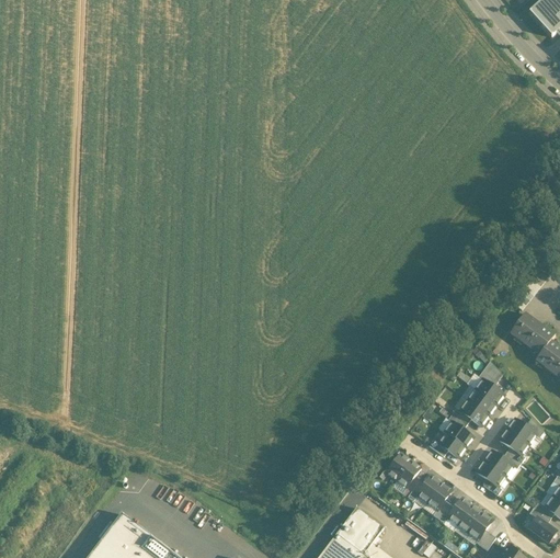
[(540,0),(527,12),(551,38),(559,31),(559,0),(540,0)]
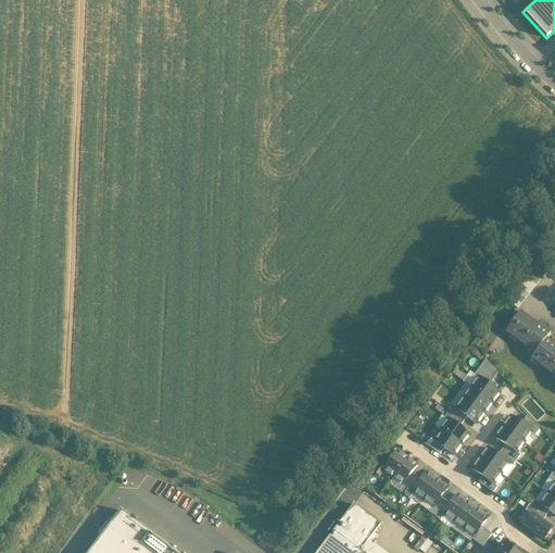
[(549,331),(520,310),(519,310),(505,329),(534,351),(545,337),(550,331),(549,331)]
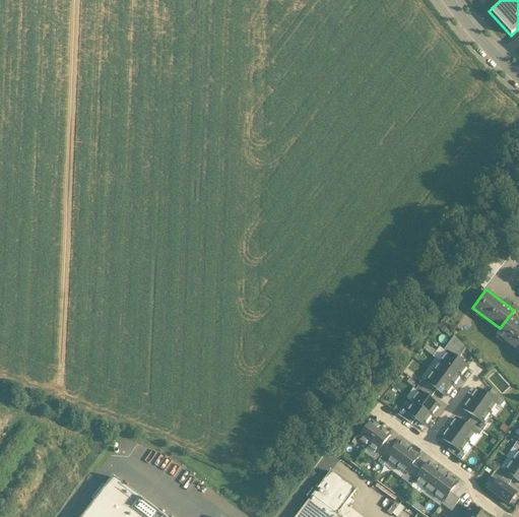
[(518,321),(510,315),(500,328),(496,333),(518,349),(518,321)]
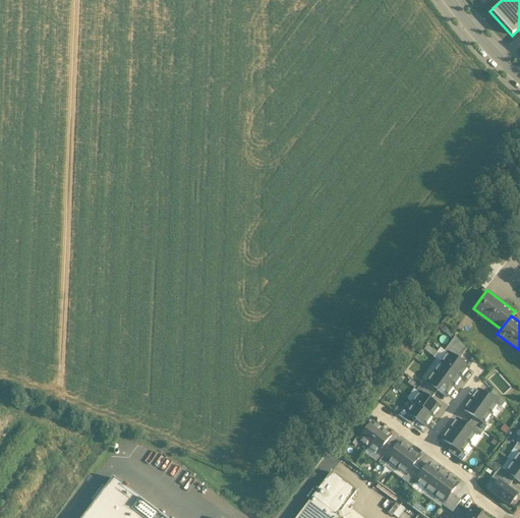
[(466,347),(455,335),(444,349),(448,351),(458,358),(466,347)]
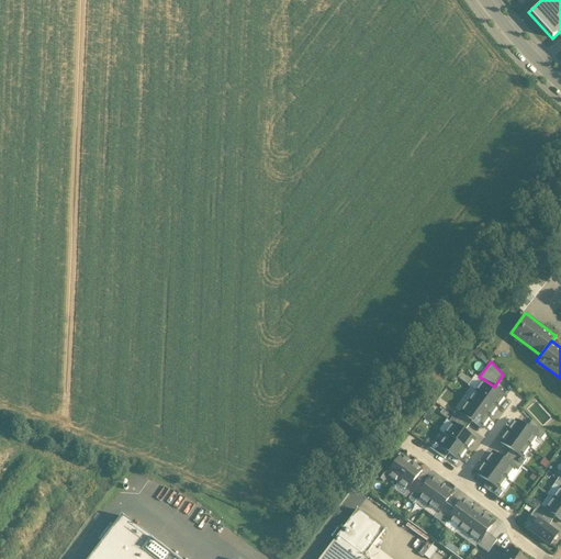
[(494,387),(483,379),(475,390),(496,405),(504,394),(494,387)]
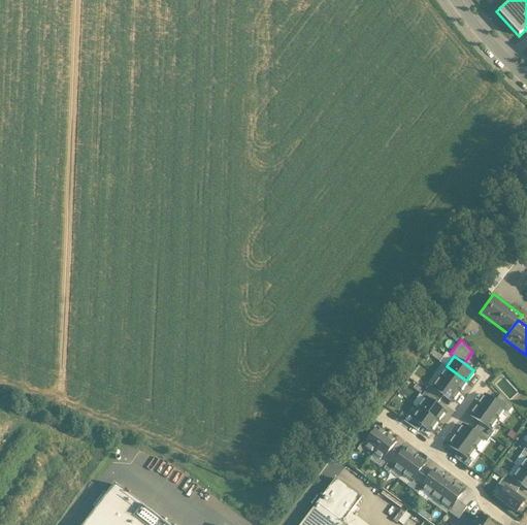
[(439,376),(459,391),(466,381),(447,366),(439,376)]
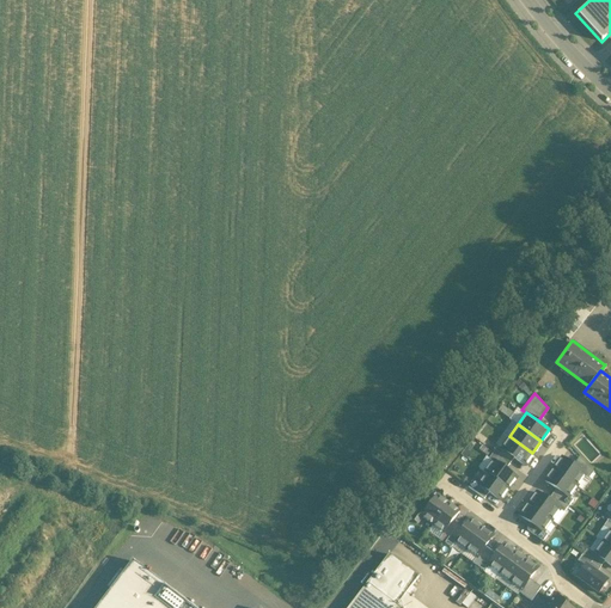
[(532,453),(509,436),(501,447),(513,455),(524,464),(532,453)]
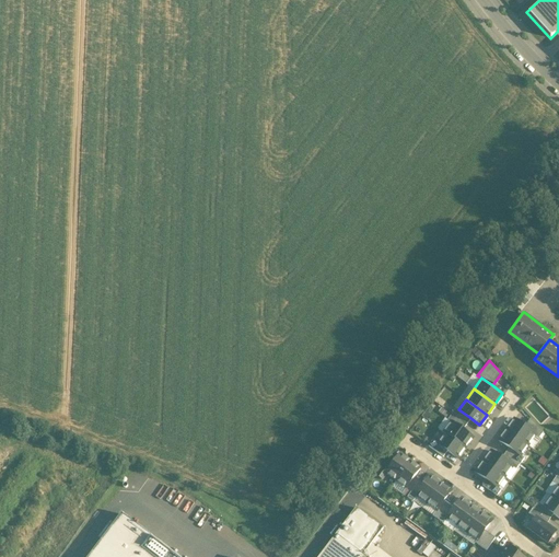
[(458,409),(455,406),(451,413),(466,422),(469,417),(458,409)]
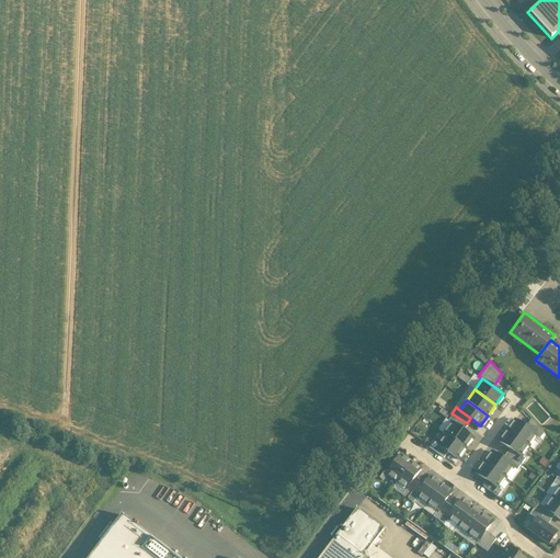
[(525,425),(514,418),(506,429),(528,444),(536,434),(536,433),(525,425)]
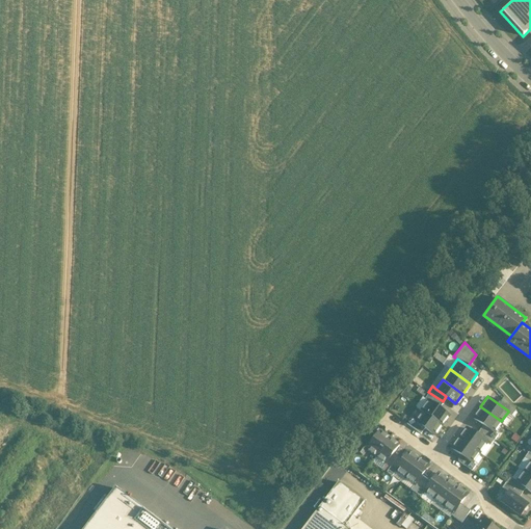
[(515,408),(503,396),(498,403),(508,411),(508,412),(511,414),(515,408)]
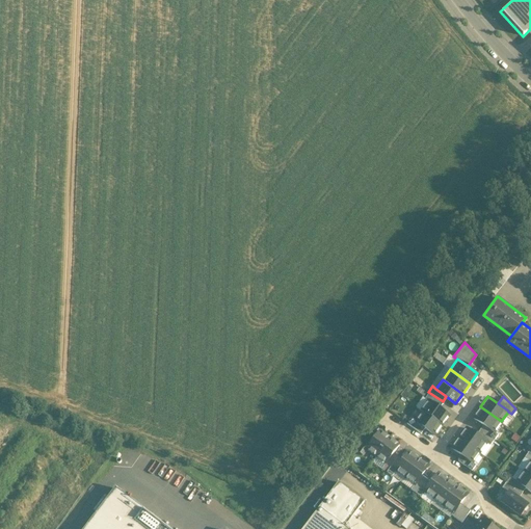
[(423,411),(441,424),(448,414),(428,399),(421,410),(423,411)]
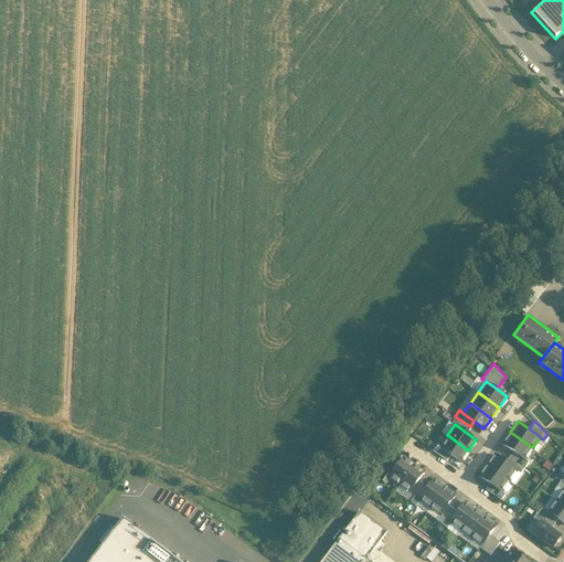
[(532,447),(510,432),(502,443),(513,449),(524,458),(524,457),(532,447)]
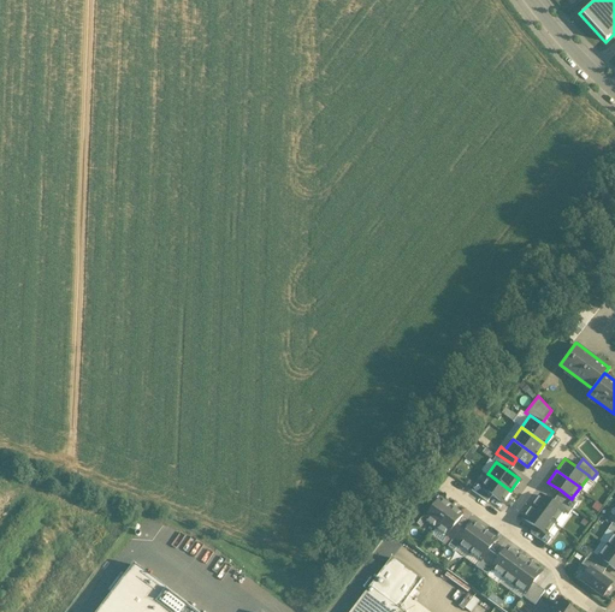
[(510,491),(490,475),(482,486),(491,493),(503,501),(510,491)]
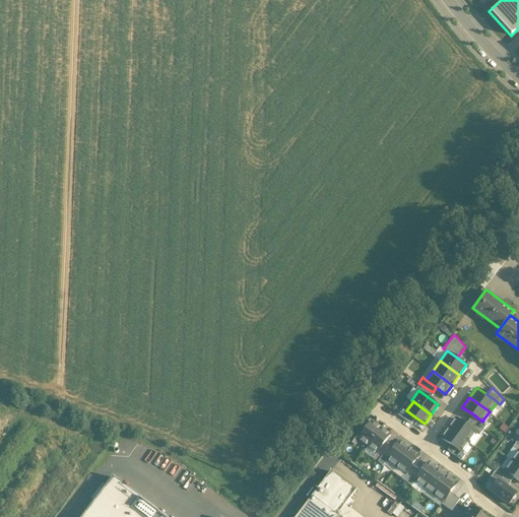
[(406,410),(401,406),(397,412),(410,422),(414,416),(406,410)]
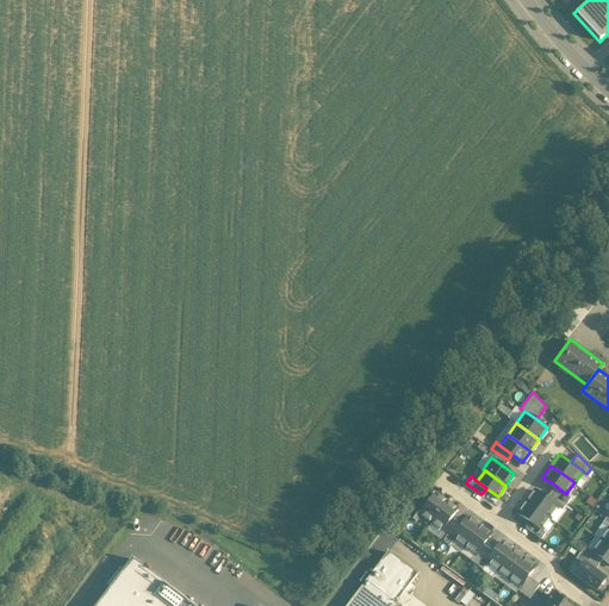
[(566,494),(554,485),(550,491),(566,503),(570,497),(566,493),(566,494)]
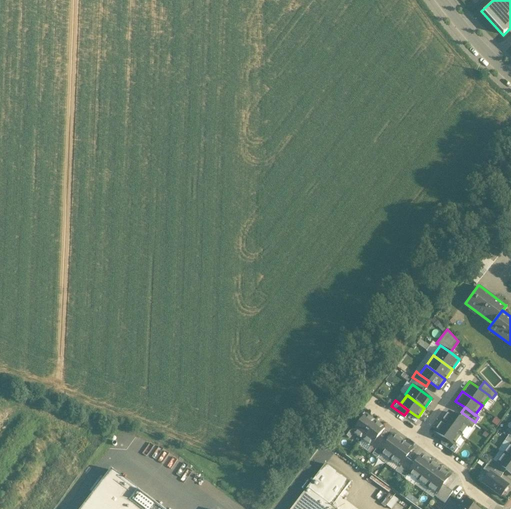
[(458,417),(448,410),(441,420),(461,434),(468,425),(468,424),(458,417)]
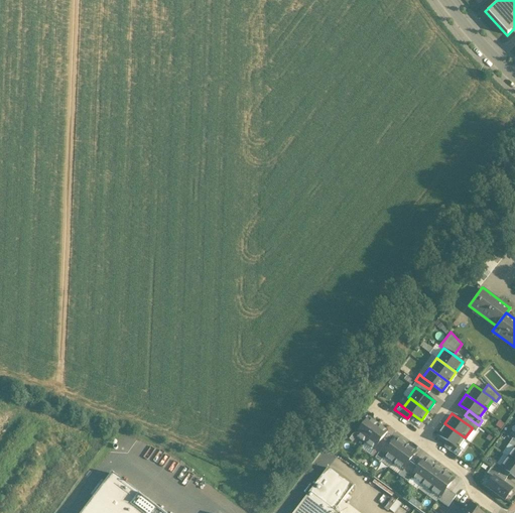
[(479,425),(465,415),(462,420),(472,427),(472,428),(475,430),(479,425)]
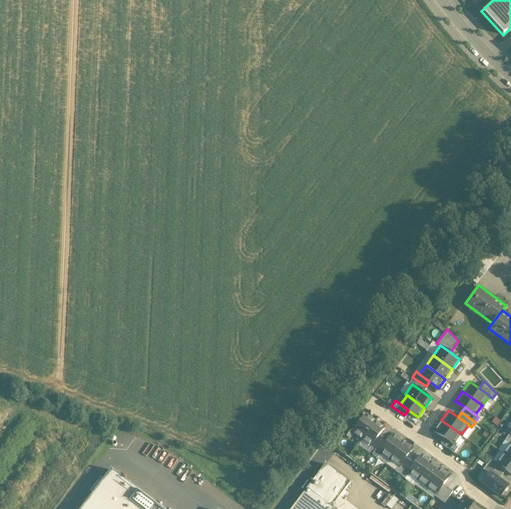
[(358,422),(352,430),(361,437),(374,419),(365,413),(358,422)]
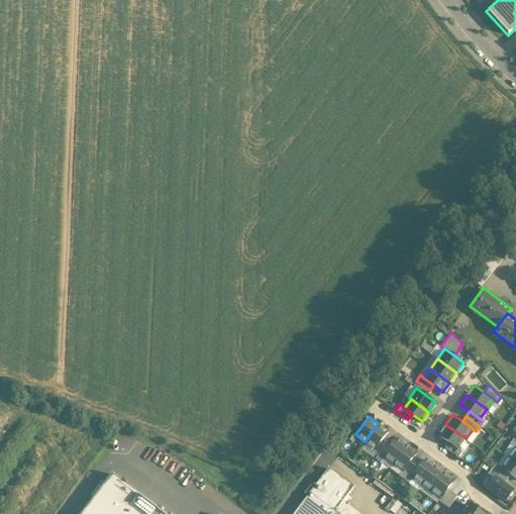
[(356,422),(346,436),(351,439),(355,434),(362,426),(356,422)]
